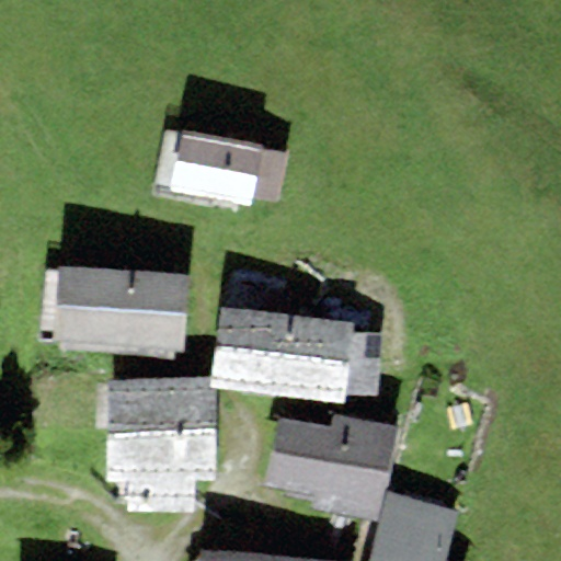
[(263,144),(182,128),(171,189),(252,204),(253,198),(262,148),(263,144)]
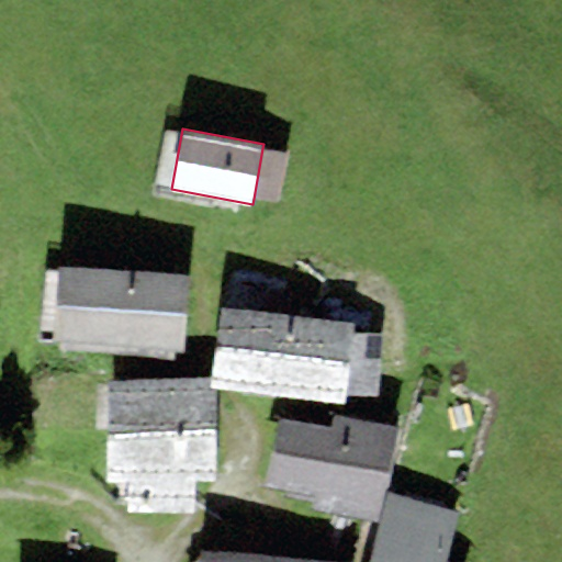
[(285,153),(262,148),(254,199),(277,203),(285,153)]
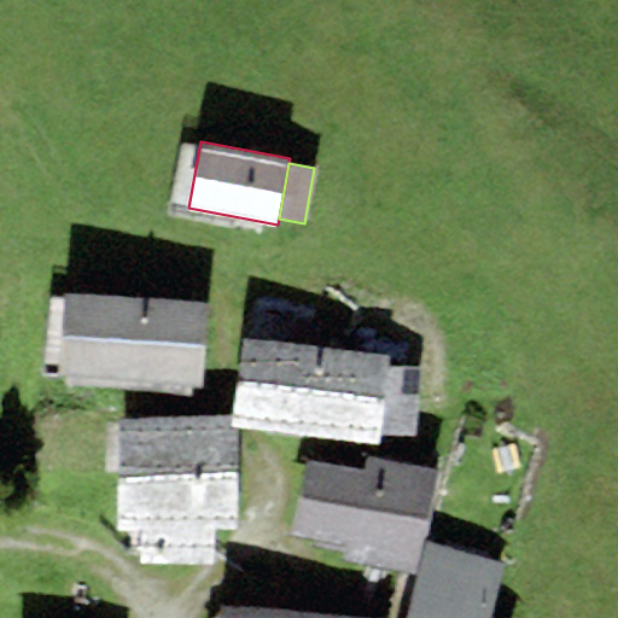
[(207,301),(64,291),(57,374),(200,385),(207,301)]
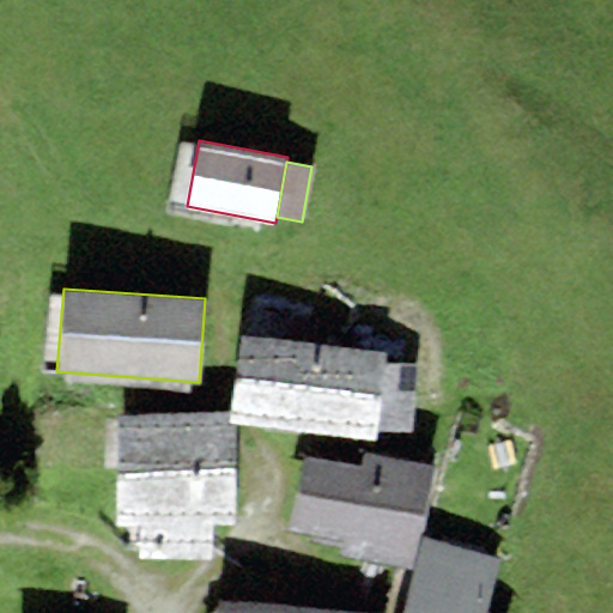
[(248,308),(244,334),(316,343),(320,316),(248,308)]
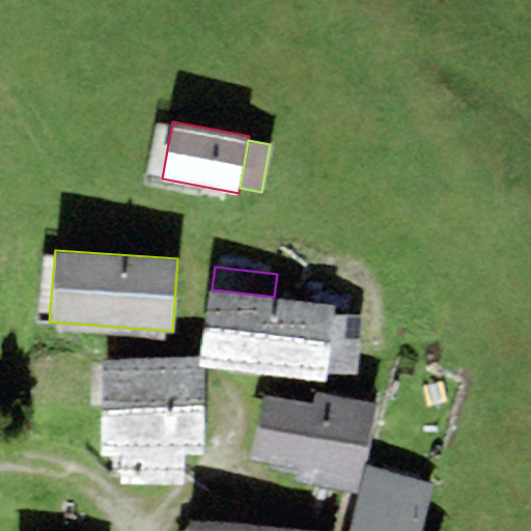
[(212,289),(207,289),(199,367),(326,381),(334,303),(274,297),(212,289)]
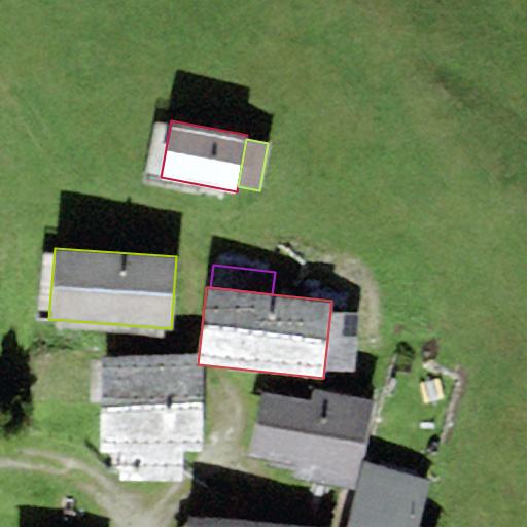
[(194,356),(99,356),(100,451),(121,450),(121,480),(183,479),(182,450),(201,450),(200,366),(194,366),(194,356)]
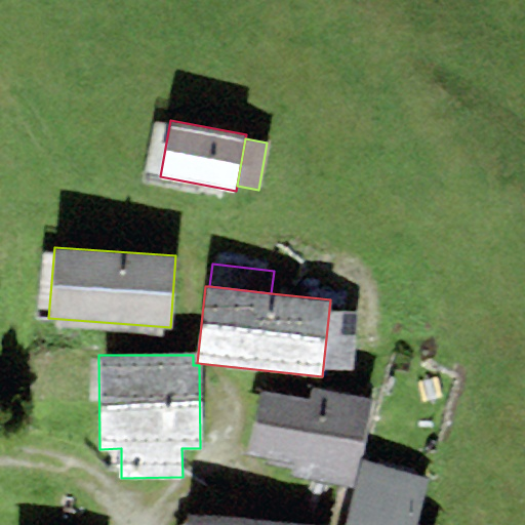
[(353,486),(370,399),(313,388),(311,400),(260,390),(248,453),(295,462),(293,474),(353,486)]
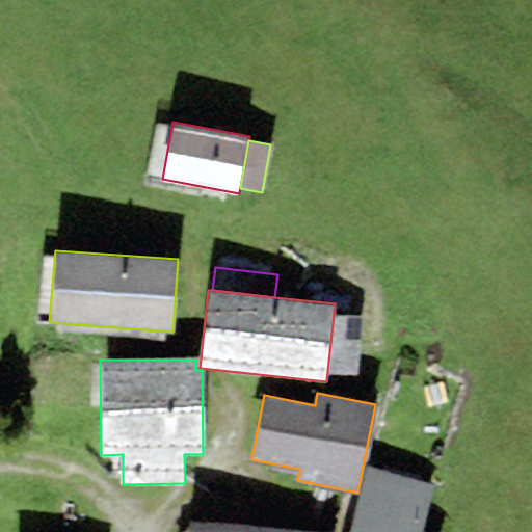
[(434,484),(367,464),(349,531),(422,531),(421,531),(434,484)]
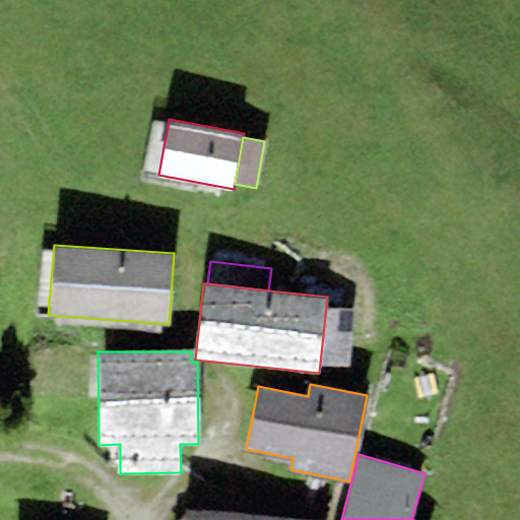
[(327,519),(328,519),(186,507),(185,519),(327,519)]
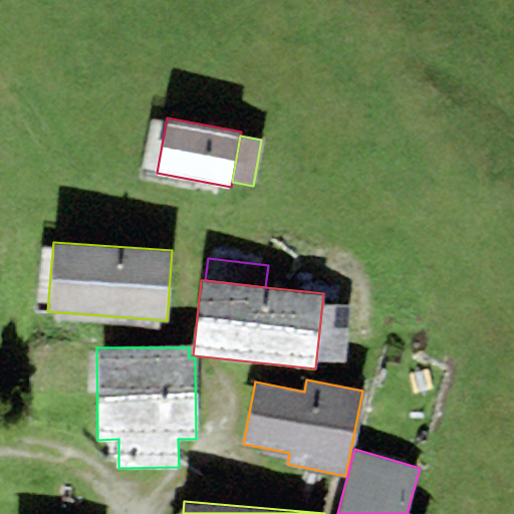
All buildings are outlined.
